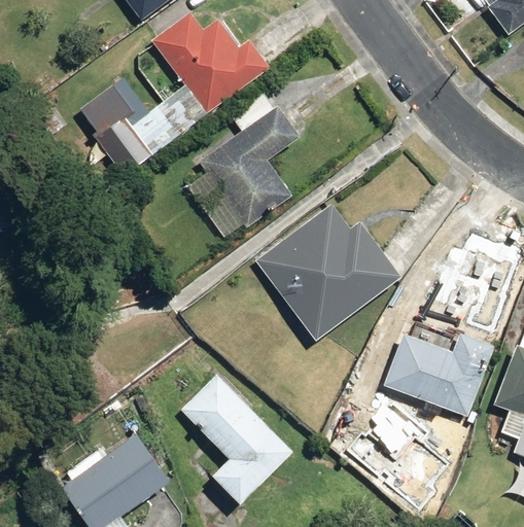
[(125,0),(141,22),(169,0),(125,0)]
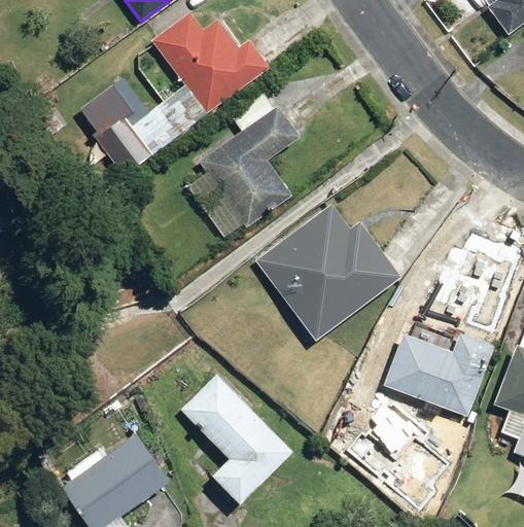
[(523,0),(501,0),(488,11),(509,38),(523,26),(523,0)]
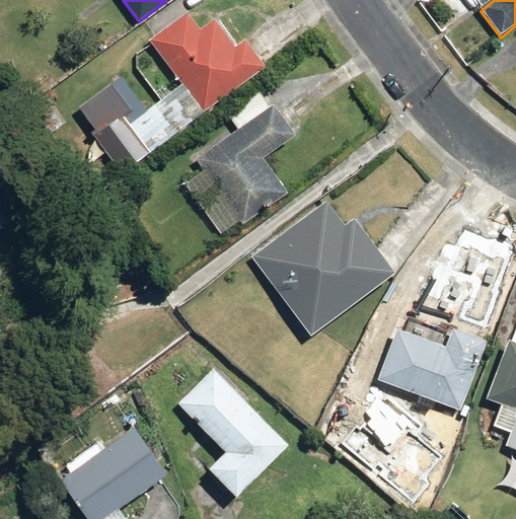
[(125,171),(265,62),(244,36),(237,42),(218,17),(205,27),(192,10),(131,58),(163,99),(126,129),(118,119),(131,108),(113,85),(78,113),(125,171)]
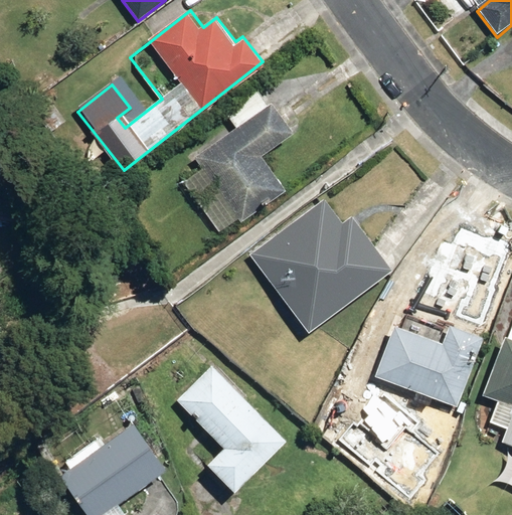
[(291,134),(259,87),(224,111),(236,128),(195,156),(204,168),(184,181),(221,235),(285,192),(260,156),(291,134)]
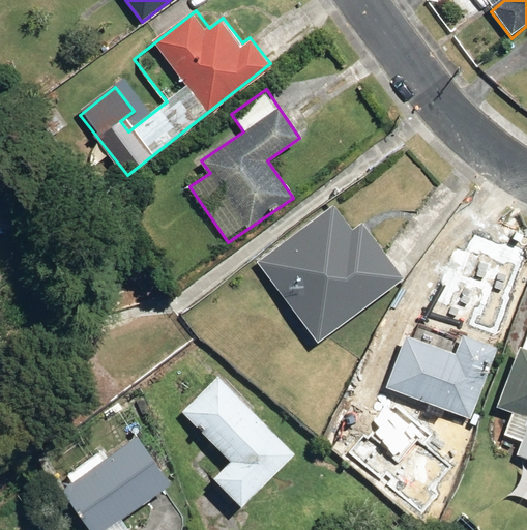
[(269,253),(258,261),(293,308),(285,314),(311,349),(405,280),(363,225),(352,233),(332,206),(269,253)]
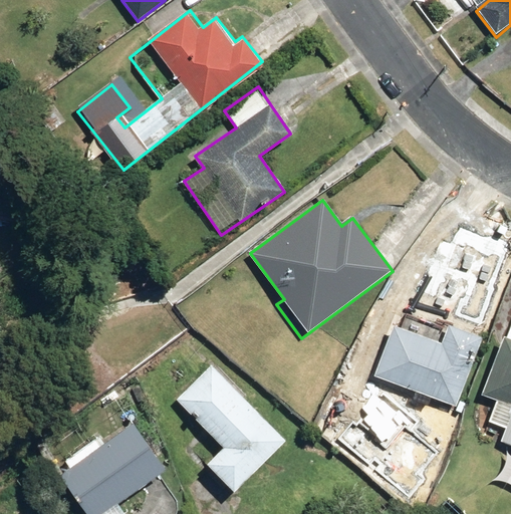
[(457,404),(482,337),(447,324),(439,344),(391,326),(372,375),(416,392),(413,401),(428,406),(418,431),(453,444),(467,408),(457,404)]
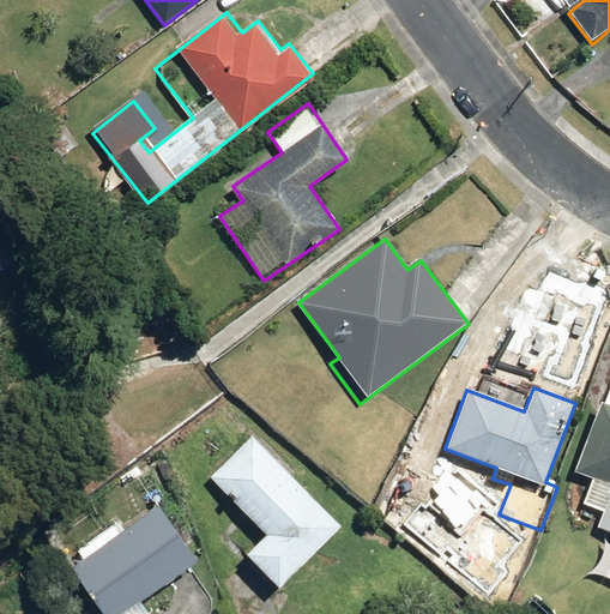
[(609,405),(608,405),(601,403),(577,470),(609,481),(609,495),(598,529),(609,533),(609,405)]
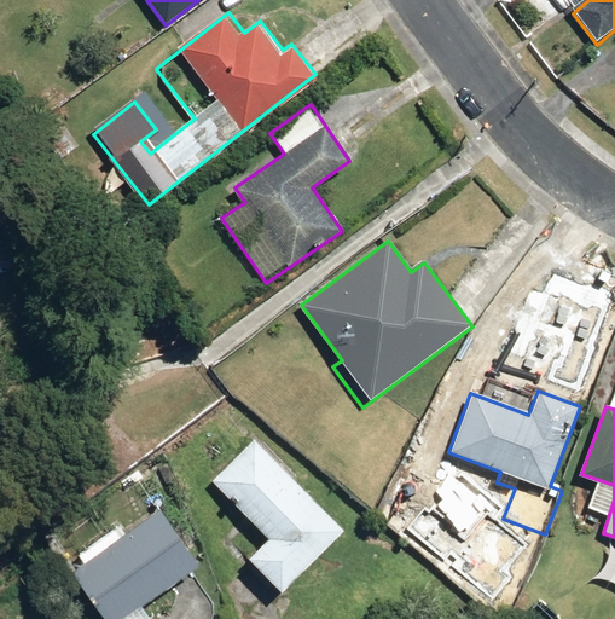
[(256,438),(212,480),(267,539),(249,557),(279,589),(342,528),(256,438)]
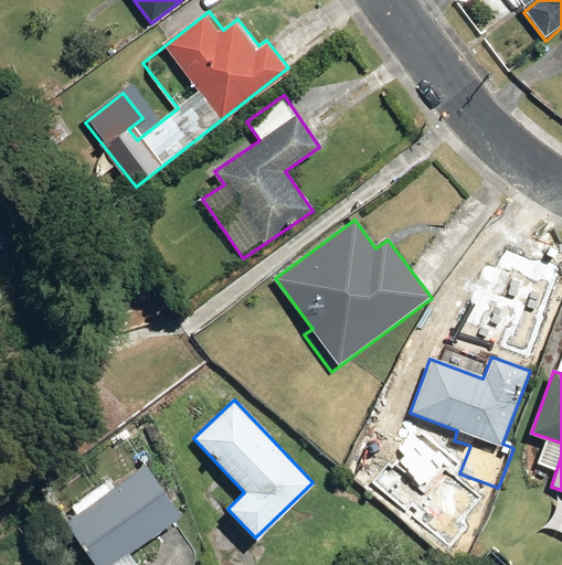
[(413,445),(373,429),(357,469),(396,484),(413,445)]
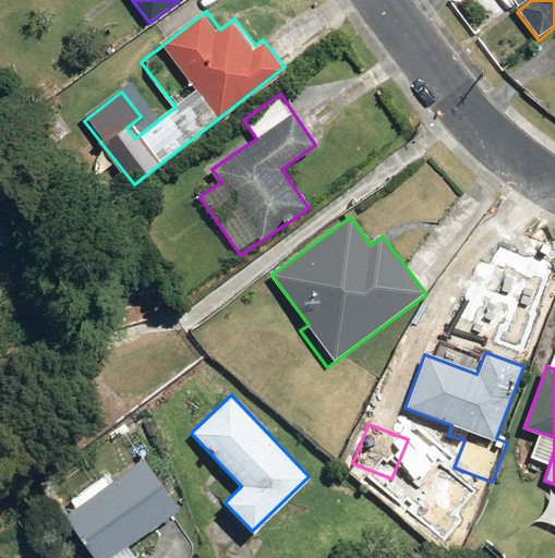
[(117,481),(111,472),(72,499),(77,508),(64,518),(92,557),(116,557),(179,514),(143,463),(117,481)]
